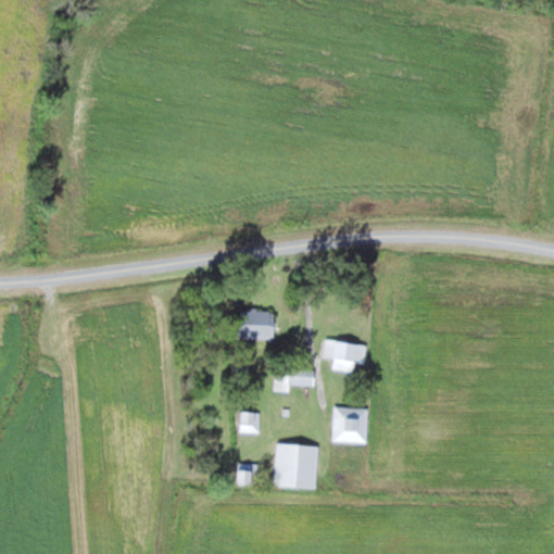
[(237,338),(273,338),(273,312),(237,312),(237,338)]
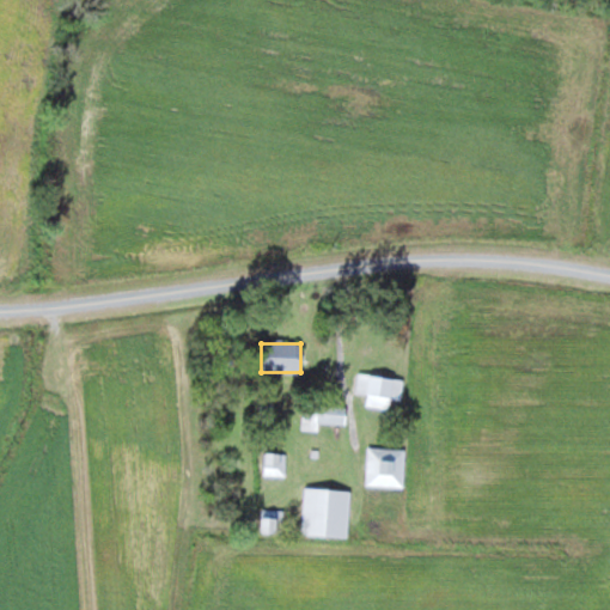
[(403,379),(357,374),(355,395),(366,396),(365,407),(389,409),(389,400),(401,401),(403,379)]
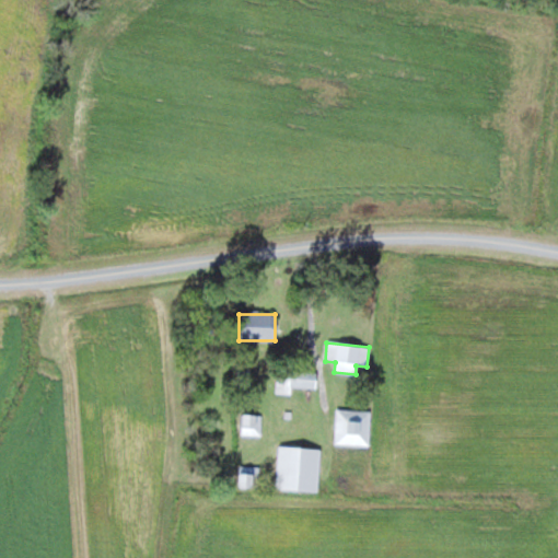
[(291,388),(315,388),(315,374),(277,374),(277,394),(291,394),(291,388)]
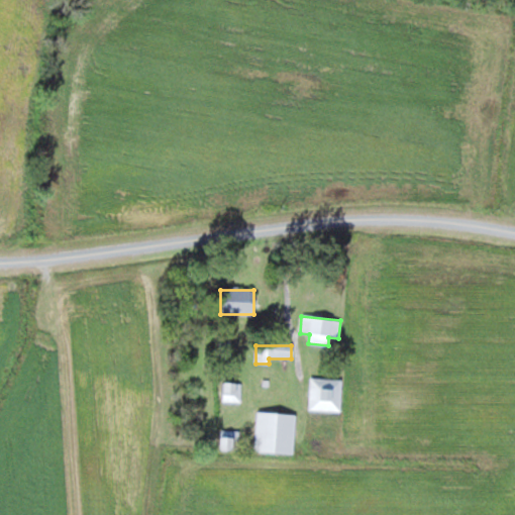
[(309,411),(341,411),(341,379),(309,379),(309,411)]
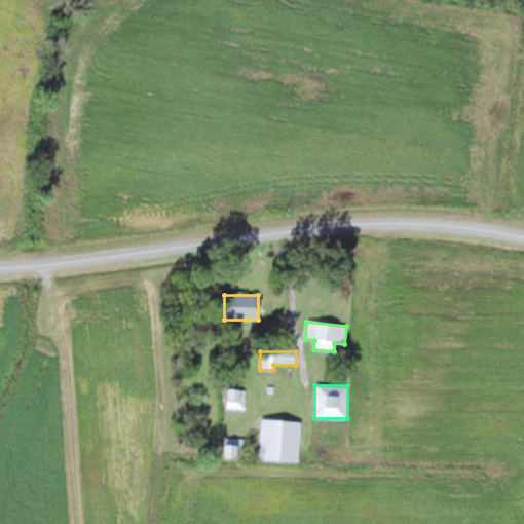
[(246,409),(246,390),(226,390),(226,409),(246,409)]
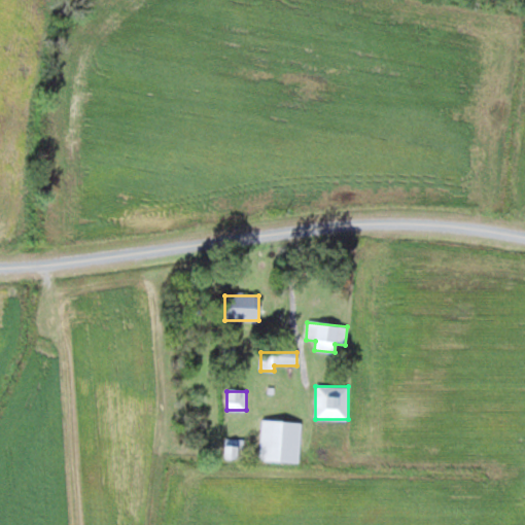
[(302,423),(260,421),(259,461),(300,463),(302,423)]
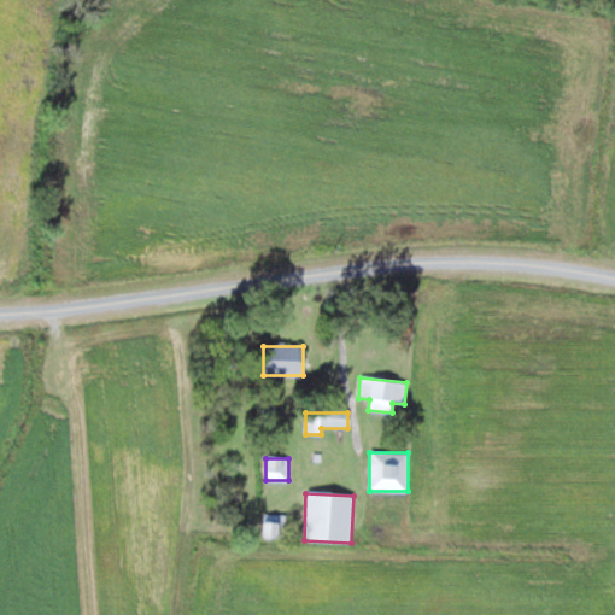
[(263,539),(282,539),(282,515),(263,515),(263,539)]
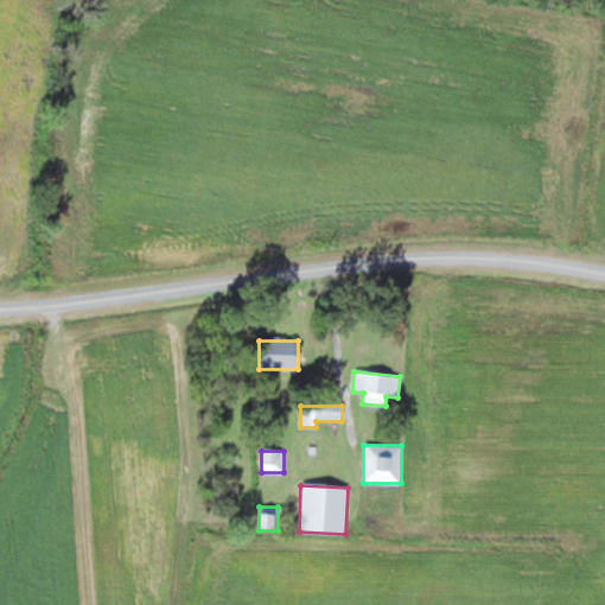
All buildings are outlined.
